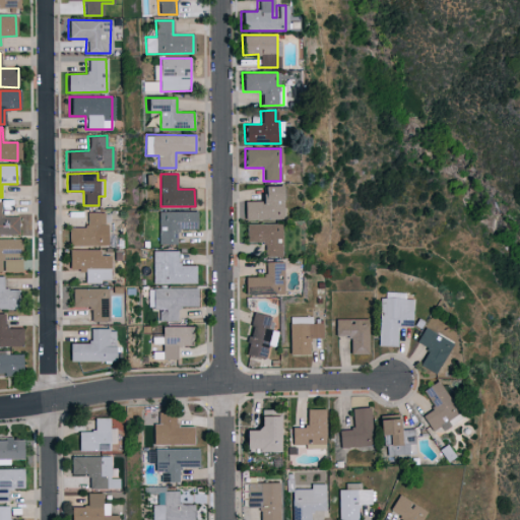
[(282,219),(281,186),(260,187),(260,201),(239,202),(239,219),(282,219)]
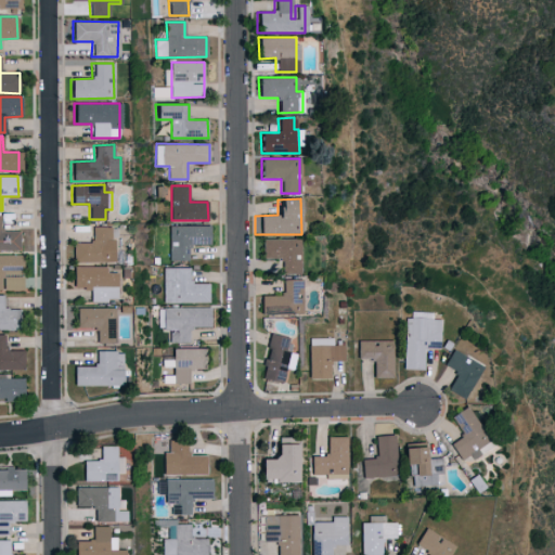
[(0,249),(20,249),(20,230),(1,231),(0,215),(0,249)]
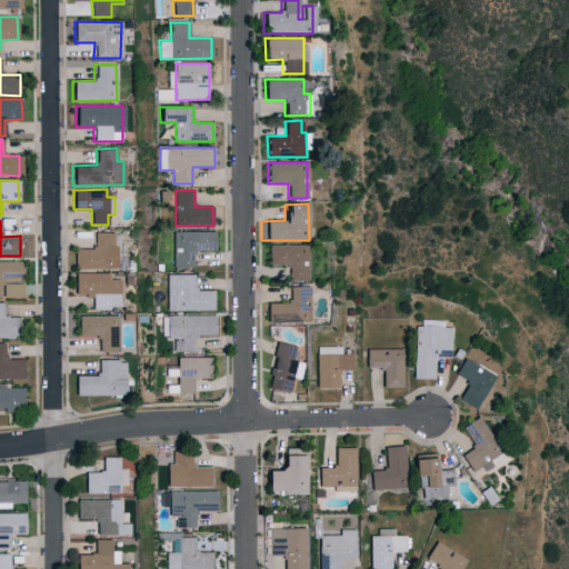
[(215,231),(175,231),(173,267),(193,267),(193,250),(215,250),(215,231)]
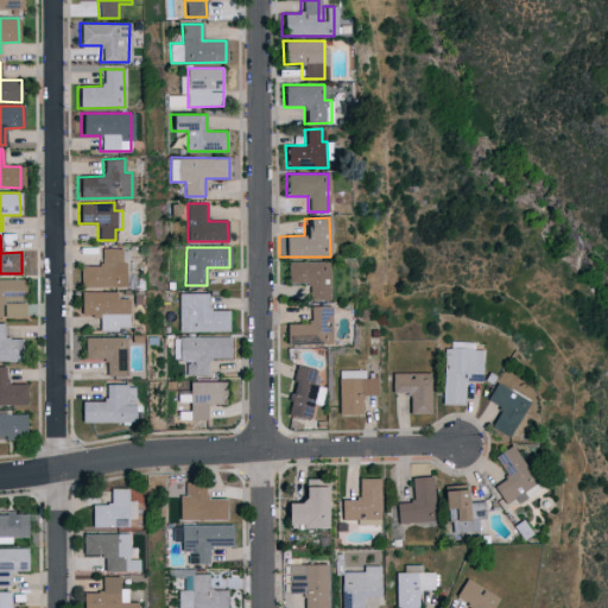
[(81,265),(80,287),(126,287),(126,248),(100,248),(100,266),(81,265)]
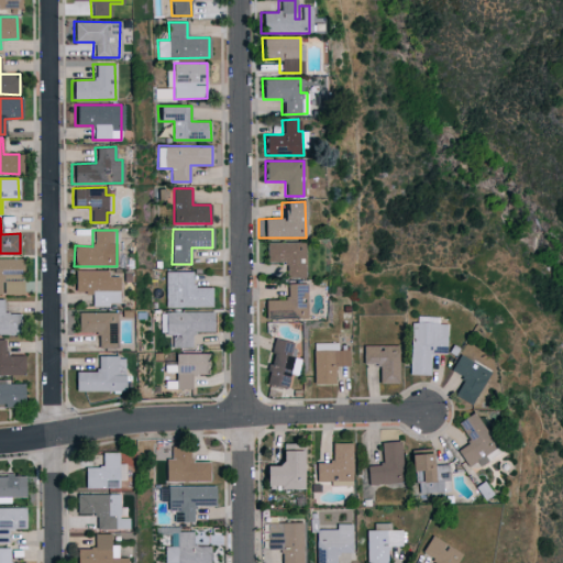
[(265,243),(265,263),(285,262),(285,278),(305,277),(304,242),(265,243)]
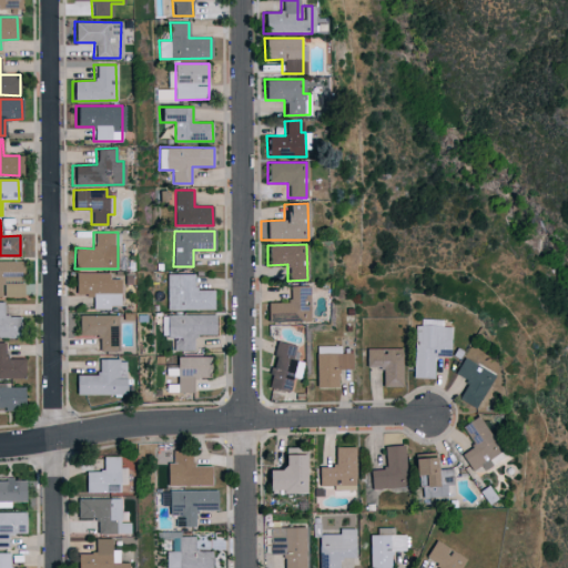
[(0,296),(23,296),(22,261),(0,261),(0,296)]
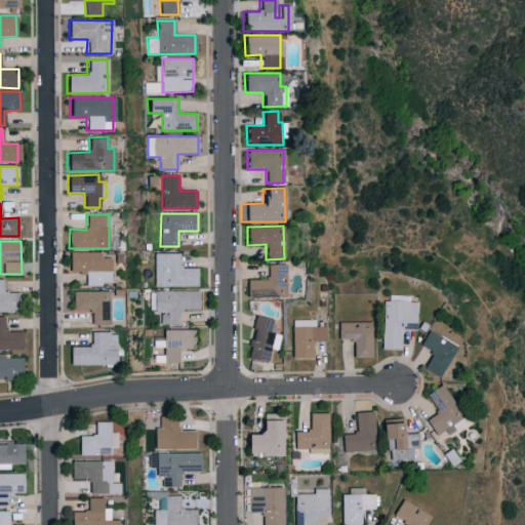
[(110,284),(111,257),(101,257),(101,252),(70,252),(69,273),(86,273),(86,284),(110,284)]
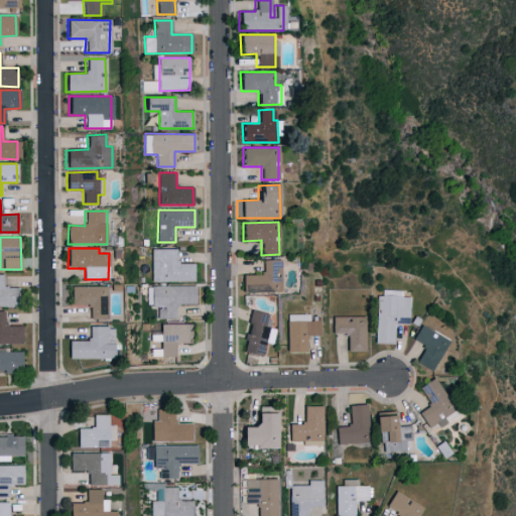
[(195,263),(177,263),(177,249),(152,249),(152,281),(195,281),(195,263)]
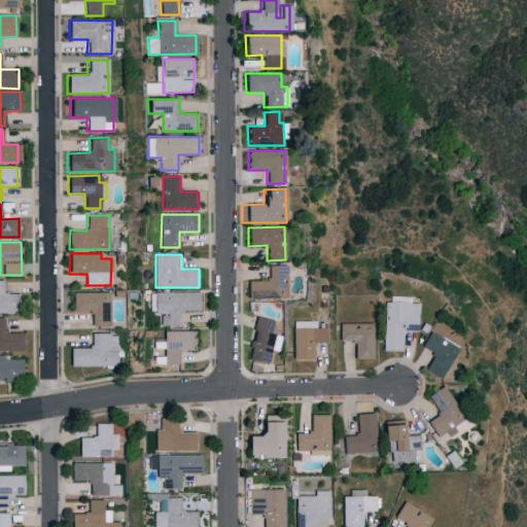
[(286,266),(268,266),(268,281),(246,281),(246,299),(287,297),(286,266)]
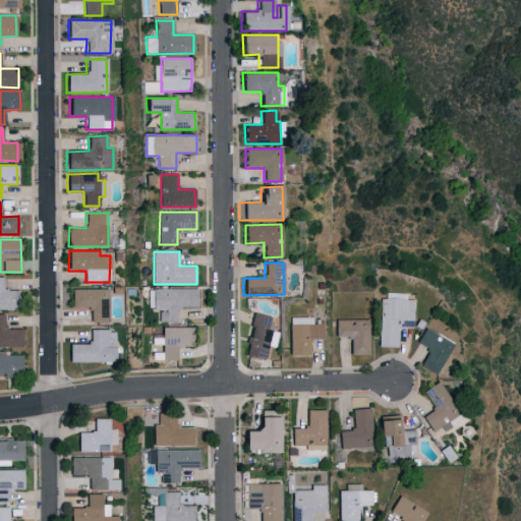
[(3,277),(0,276),(0,308),(19,308),(19,289),(3,290),(3,277)]
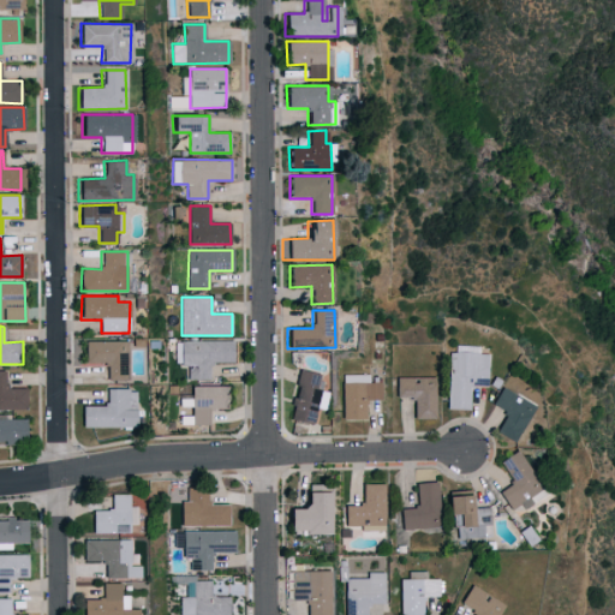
[(126,340),(84,341),(85,365),(106,365),(107,380),(127,378),(126,340)]
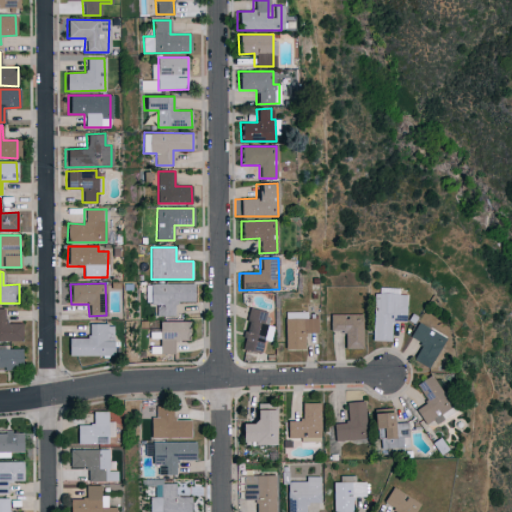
[(157,316),(175,316),(174,301),(194,301),(194,283),(150,283),(150,306),(156,306),(157,316)]
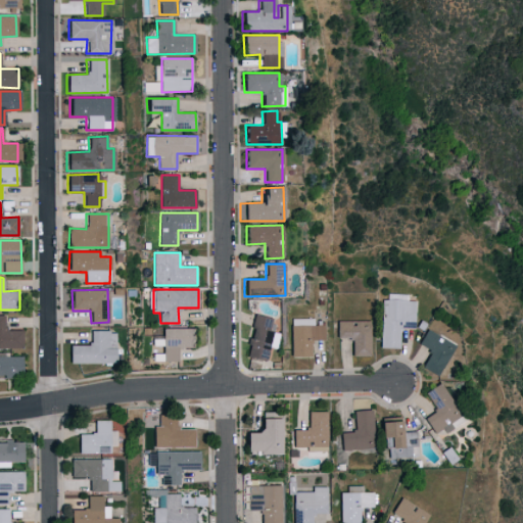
[(381,347),(398,347),(398,328),(414,329),(415,301),(407,300),(407,294),(383,293),(381,347)]
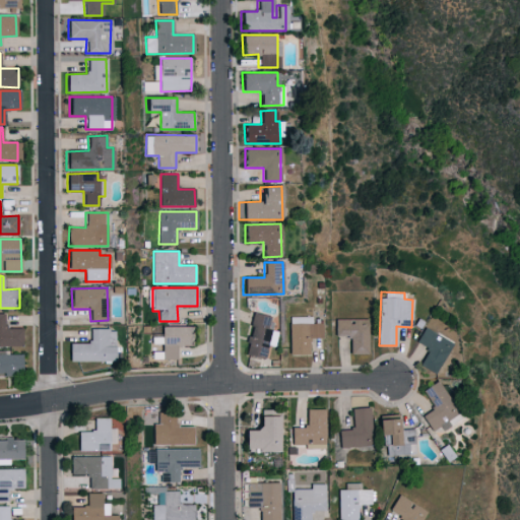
[(0,313),(0,345),(23,345),(22,328),(6,328),(5,313),(0,313)]
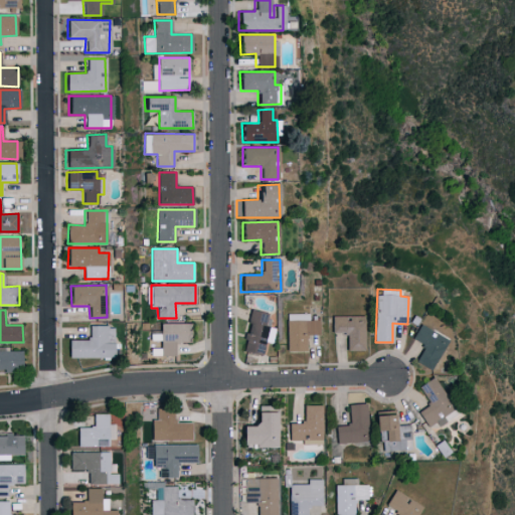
[(269,314),(250,310),(241,351),(261,356),(264,342),(271,343),(274,329),(266,327),(269,314)]
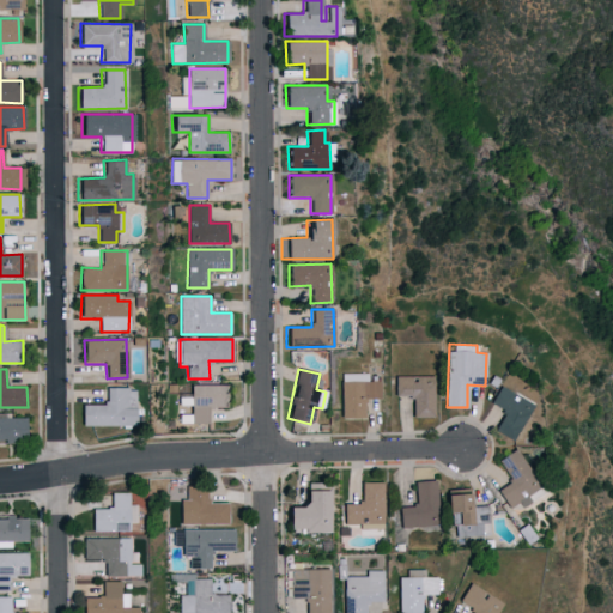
[(368,374),(341,372),(341,417),(365,418),(365,398),(380,398),(381,381),(368,381),(368,374)]
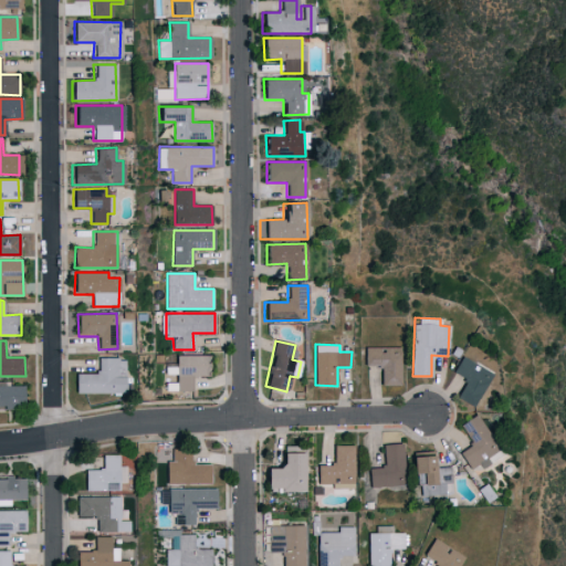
[(399,347),(365,347),(365,366),(380,366),(380,385),(399,385),(399,347)]
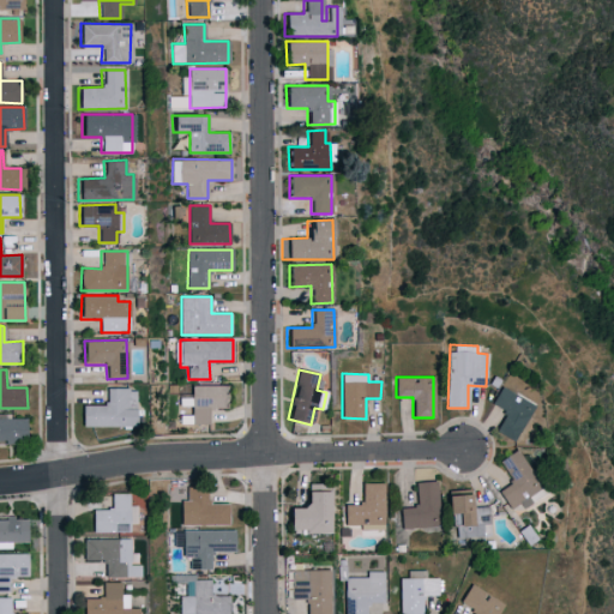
[(226,386),(191,385),(191,398),(180,397),(180,405),(191,407),(191,416),(180,415),(180,423),(209,425),(209,408),(226,409),(226,386)]
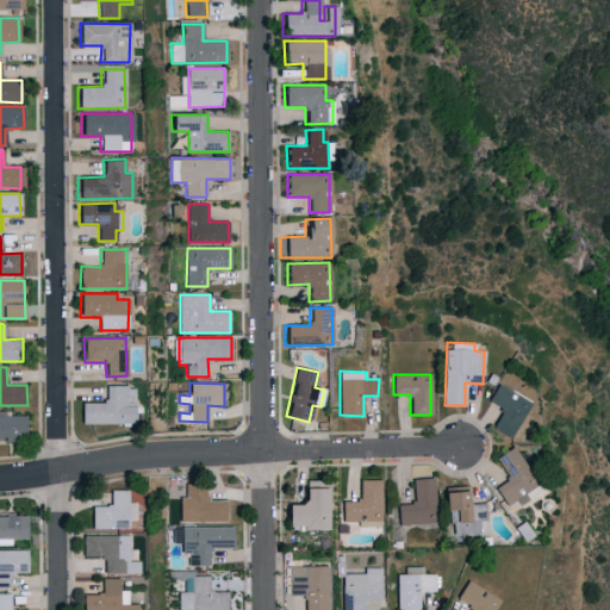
[(510,439),(531,403),(498,384),(487,400),(502,409),(491,428),(510,439)]
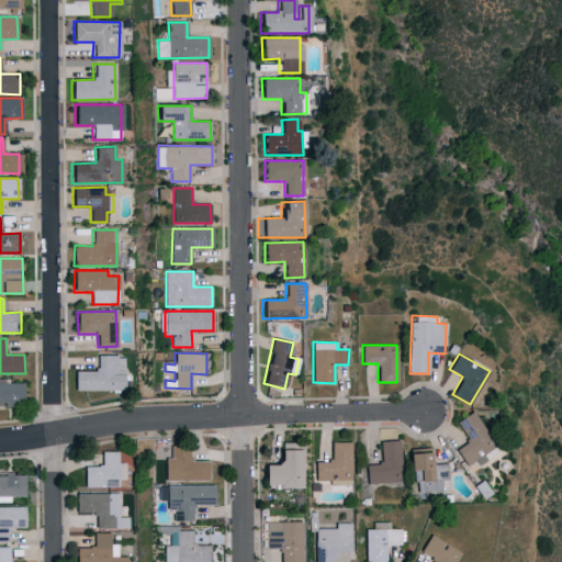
[(123,391),(123,356),(96,356),(96,371),(74,371),(74,391),(123,391)]
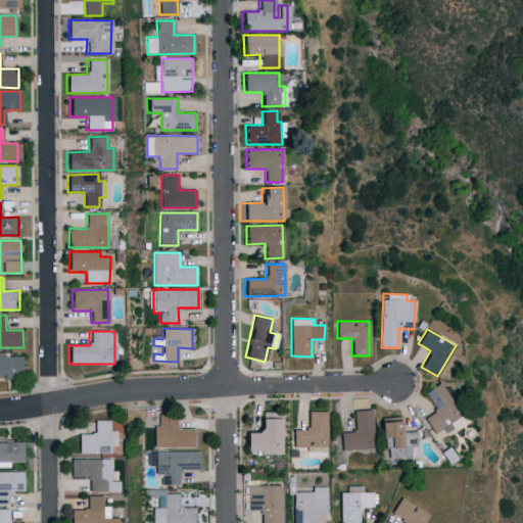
[(21,355),(0,355),(0,377),(21,377),(21,355)]
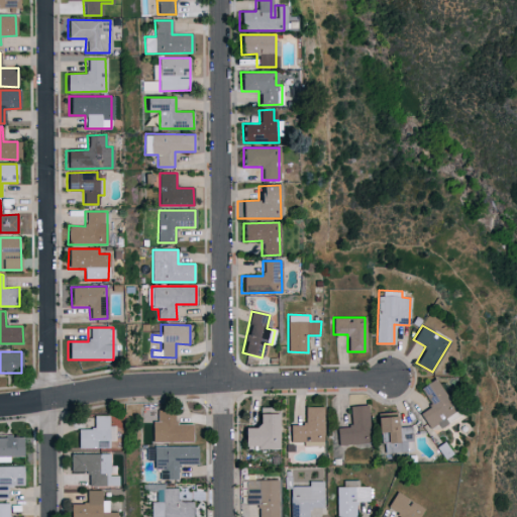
[(429,428),(436,423),(439,427),(458,414),(434,378),(419,389),(430,405),(419,413),(429,428)]
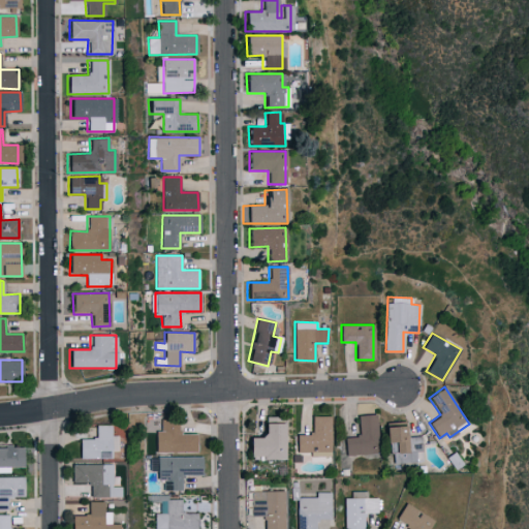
[(345,454),(377,453),(376,413),(358,414),(359,436),(345,436),(345,454)]
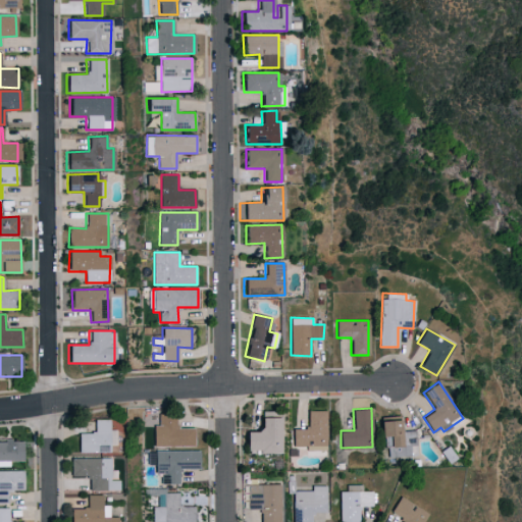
[(325,410),(308,409),(307,428),(294,427),(293,446),(306,447),(306,450),(325,450),(325,410)]
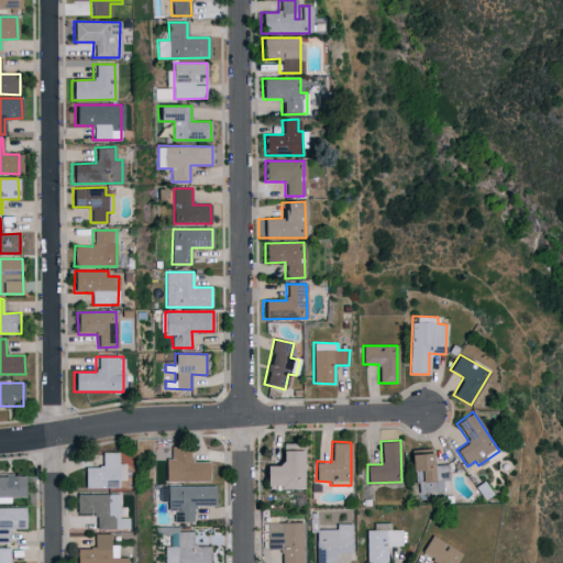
[(300,487),(298,443),(279,443),(279,464),(262,464),(263,484),(274,484),(274,488),(300,487)]
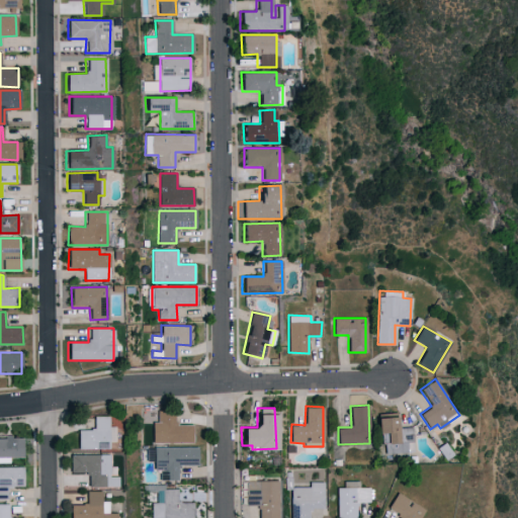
[(192,441),(192,424),(176,424),(175,411),(158,412),(158,423),(151,423),(152,443),(192,441)]
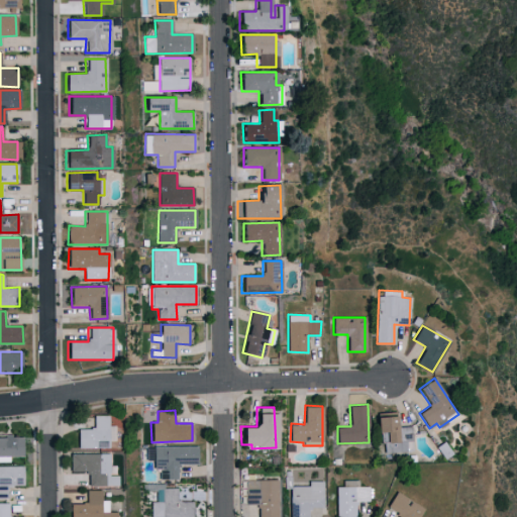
[(377,412),(378,436),(385,436),(385,440),(396,440),(395,411),(377,412)]
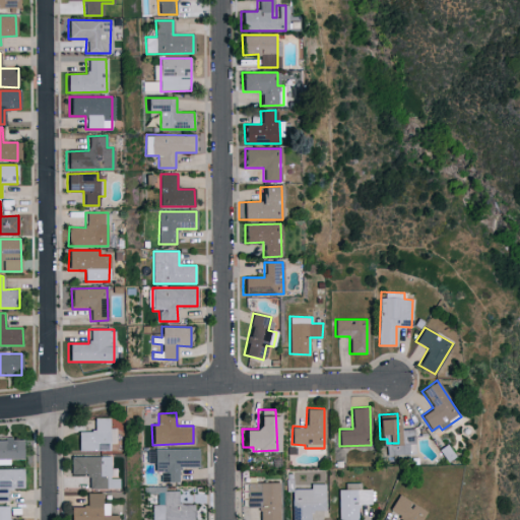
[(77,450),(108,449),(108,443),(115,442),(114,427),(108,427),(107,416),(91,416),(92,430),(77,431),(77,450)]
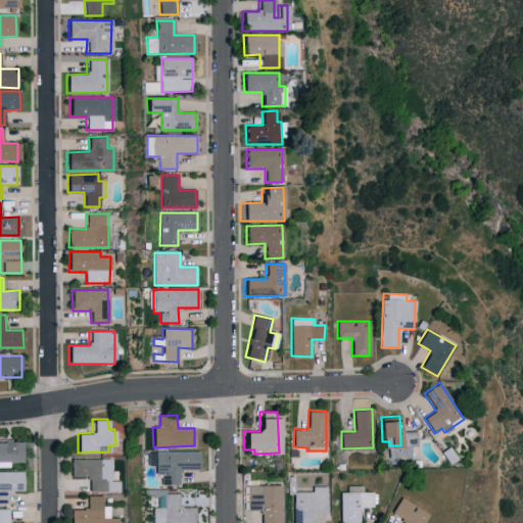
[(417,456),(416,430),(401,431),(401,446),(390,446),(390,457),(417,456)]
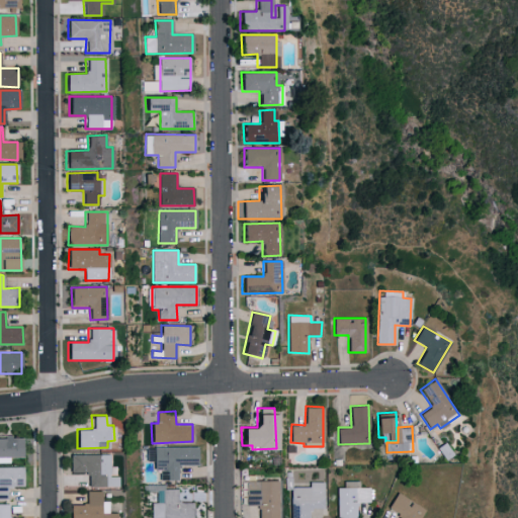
[(23,436),(0,435),(0,455),(23,455),(23,436)]
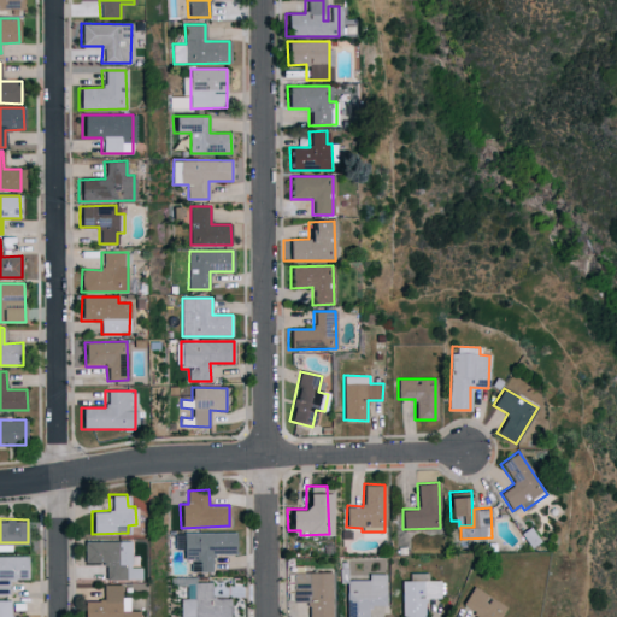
[(235,553),(235,530),(182,532),(183,558),(191,558),(191,571),(212,570),(212,554),(235,553)]
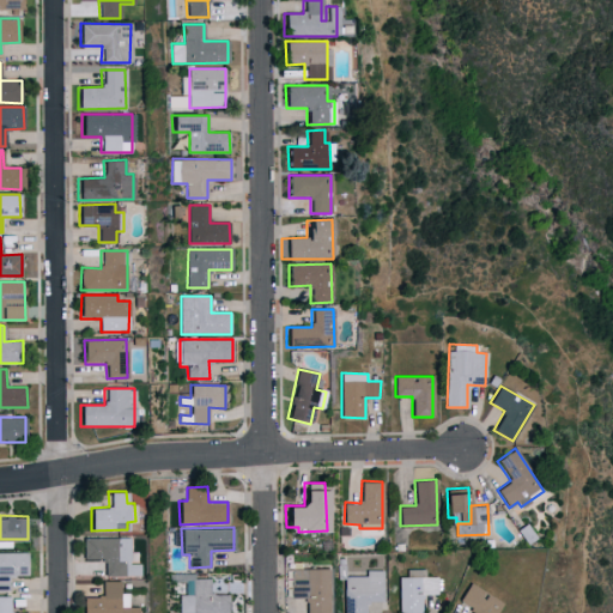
[(128,535),(83,536),(83,557),(103,557),(103,576),(139,575),(138,562),(128,562),(128,535)]
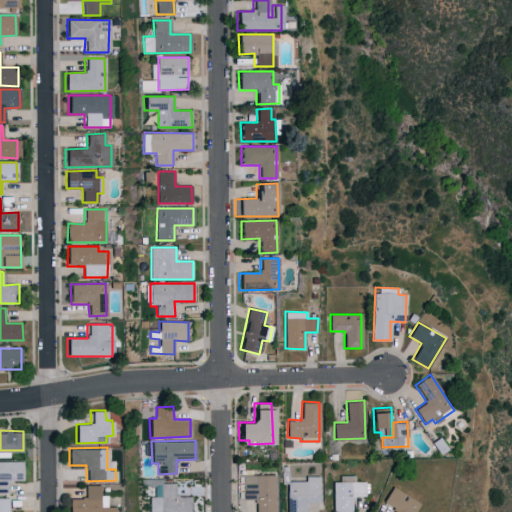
[(23,461),(0,460),(0,492),(8,493),(8,481),(24,480),(23,461)]
